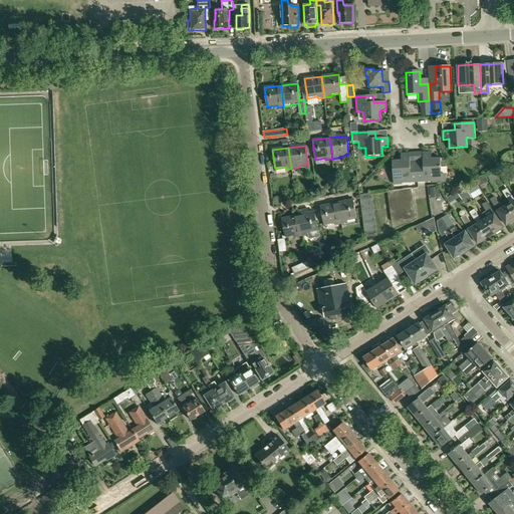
[(424,166),(417,167),(418,183),(432,182),(432,183),(445,182),(445,175),(442,175),(441,159),(431,159),(431,153),(423,153),(424,166)]
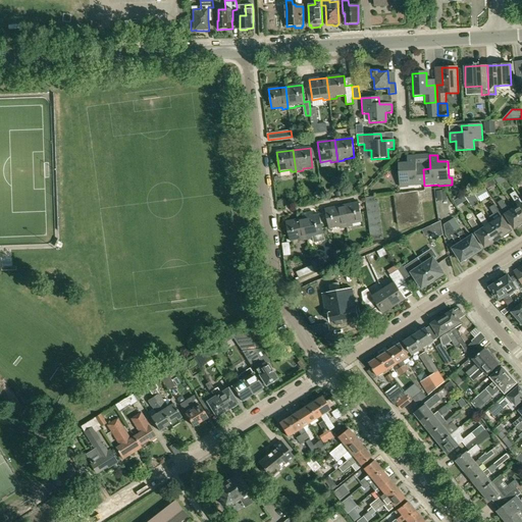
[(399,187),(424,186),(423,169),(416,169),(416,156),(407,157),(408,163),(398,163),(399,187)]
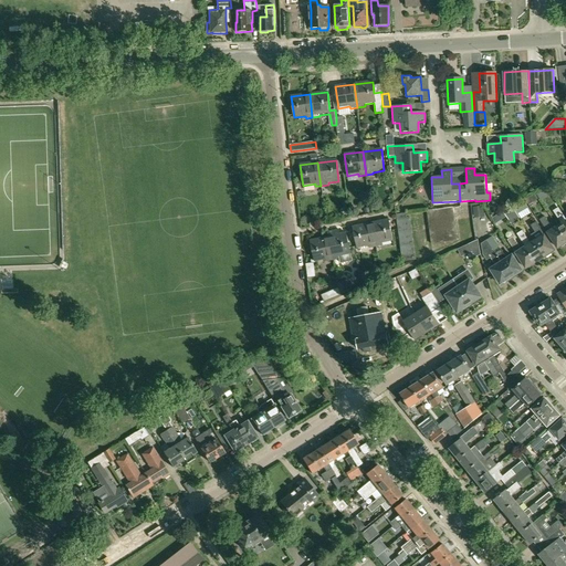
[(541,199),(552,192),(547,186),(537,192),(541,199)]
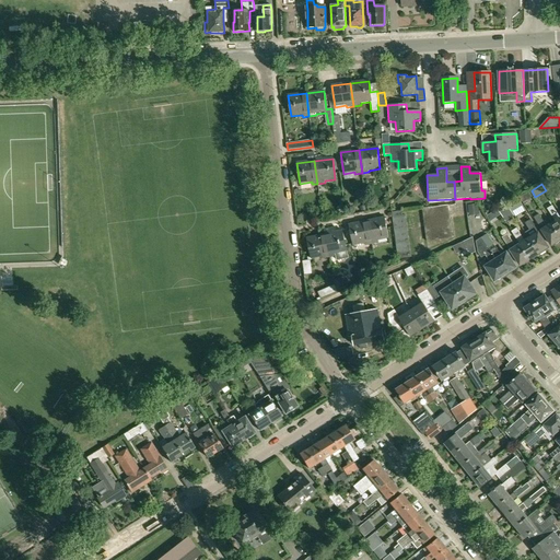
[(521,197),(524,202),(531,198),(528,193),(521,197)]
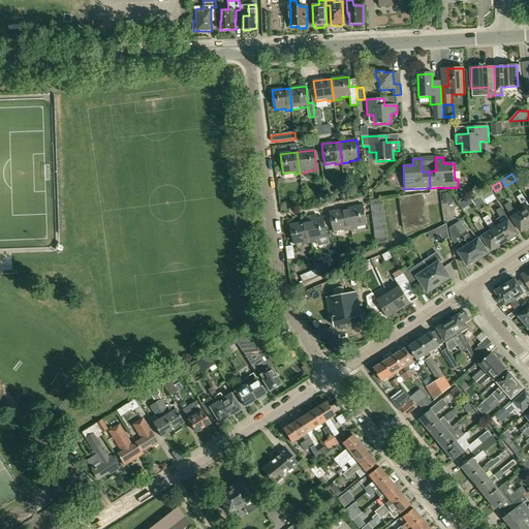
[(480,193),(484,199),(494,194),(490,187),(480,193)]
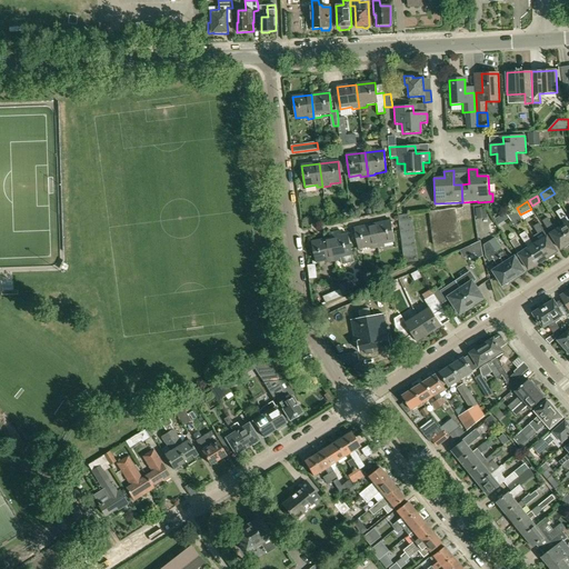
[(486,207),(476,208),(476,217),(487,216),(486,207)]
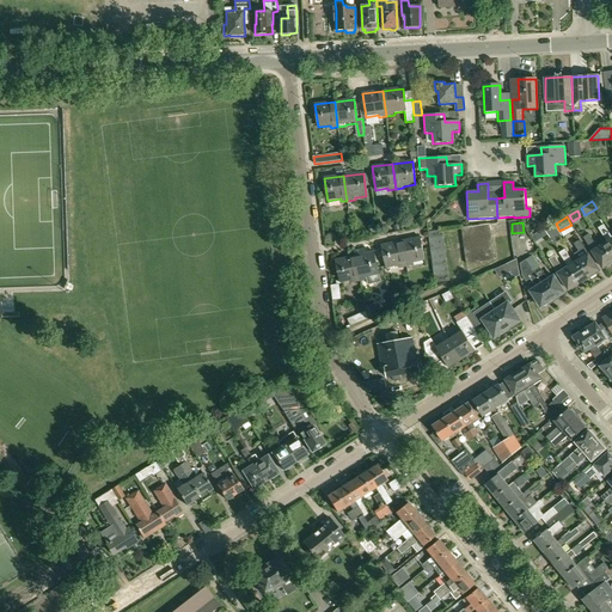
[(543,228),(548,236),(557,230),(554,224),(543,228)]
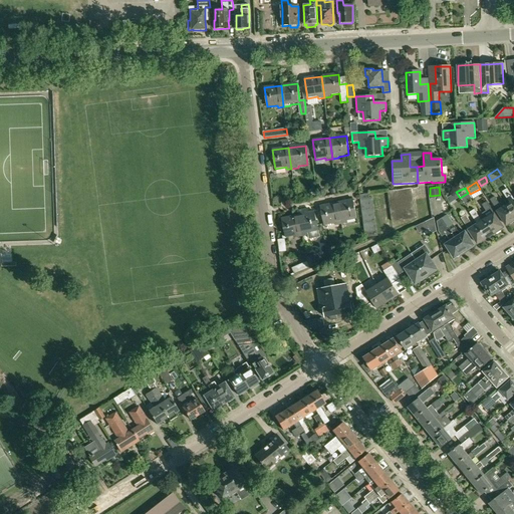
[(509,204),(505,206),(513,219),(513,200),(507,189),(502,192),(509,204)]
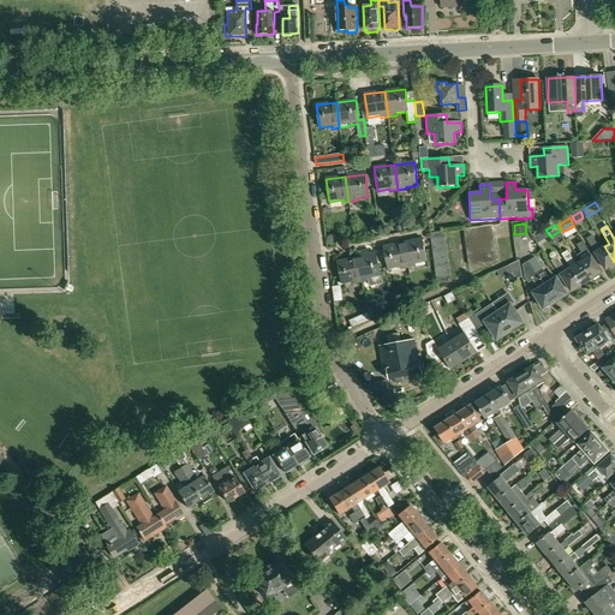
[(614,266),(614,262),(604,246),(599,250),(591,236),(585,239),(605,270),(609,268),(610,269),(614,266)]
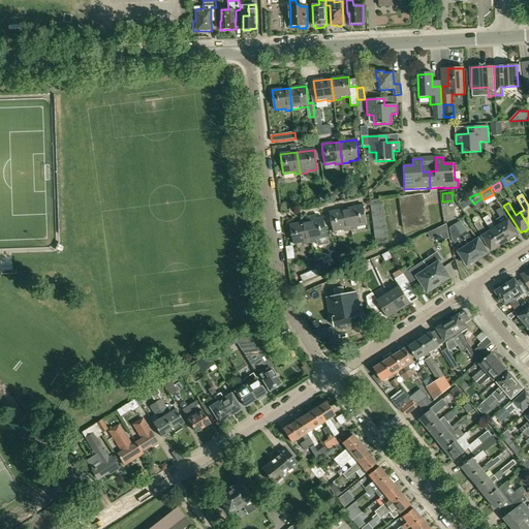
[(345,209),(350,230),(358,229),(358,226),(367,224),(362,205),(345,209)]
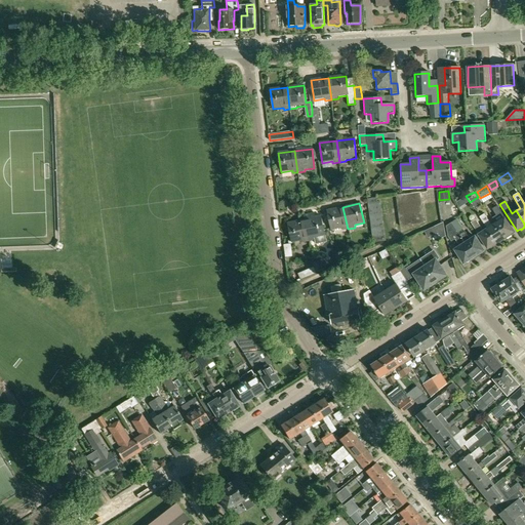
[(496,206),(491,209),(495,215),(492,218),(495,224),(506,239),(511,236),(510,235),(514,233),(505,219),(496,206)]
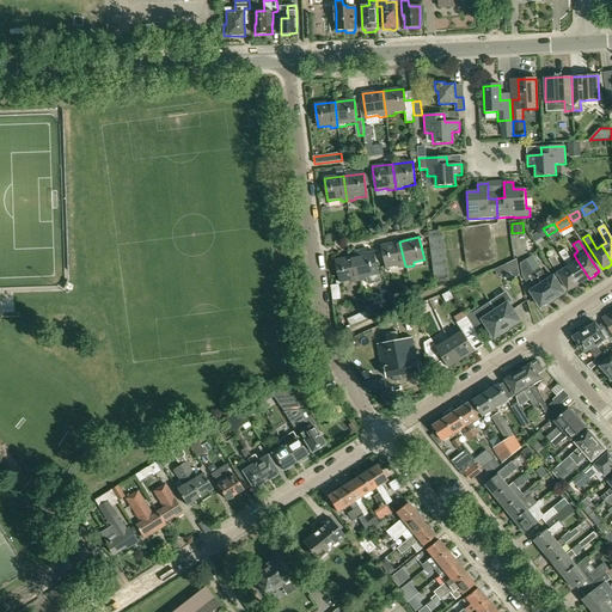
[(385,269),(399,265),(399,268),(405,267),(399,242),(380,245),(385,269)]
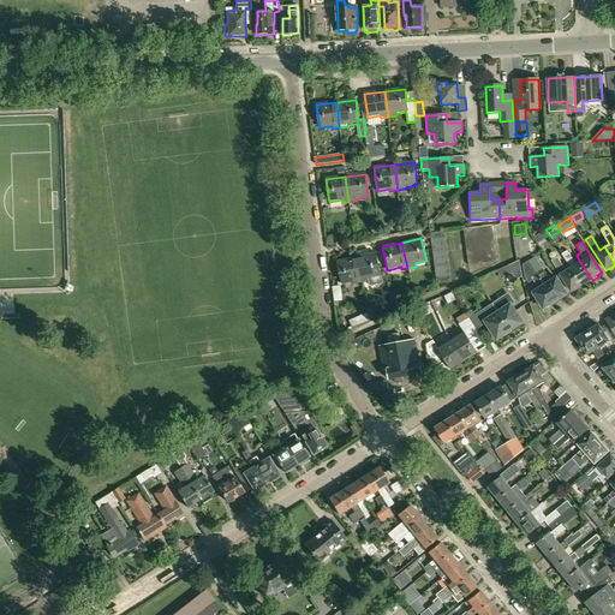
[(356,257),(360,282),(366,281),(368,286),(381,284),(375,254),(369,255),(368,250),(354,254),(356,257)]
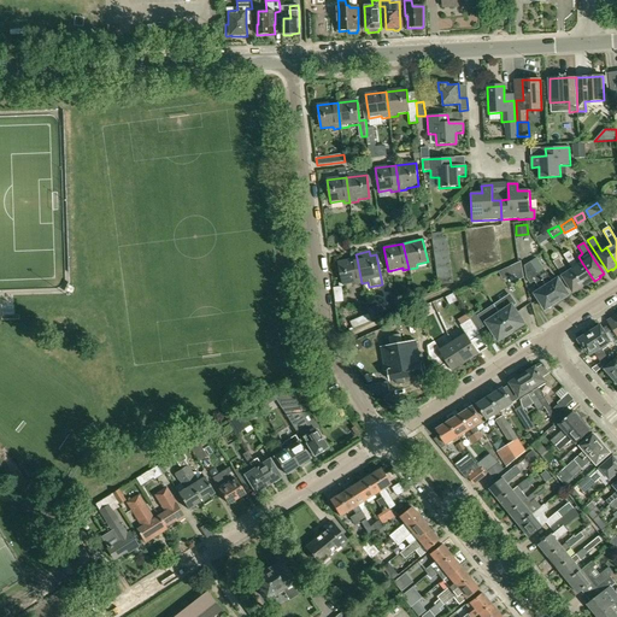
[(563,256),(573,270),(582,287),(586,285),(587,286),(594,281),(582,263),(577,266),(569,252),(563,256)]
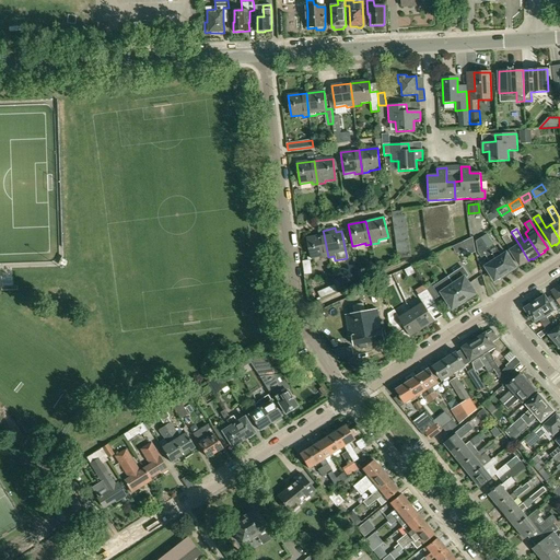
[(323,258),(328,257),(324,234),(305,238),(310,259),(323,256),(323,258)]
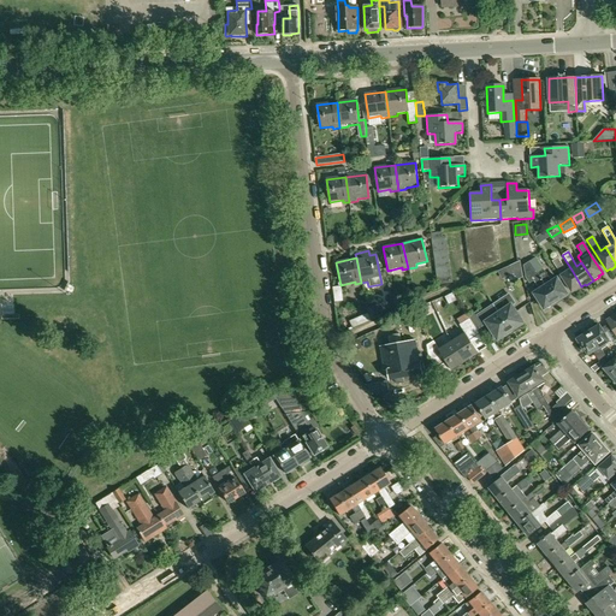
[(581,286),(572,270),(567,272),(557,258),(552,261),(572,292),(575,290),(576,291),(581,288),(580,286),(581,286)]
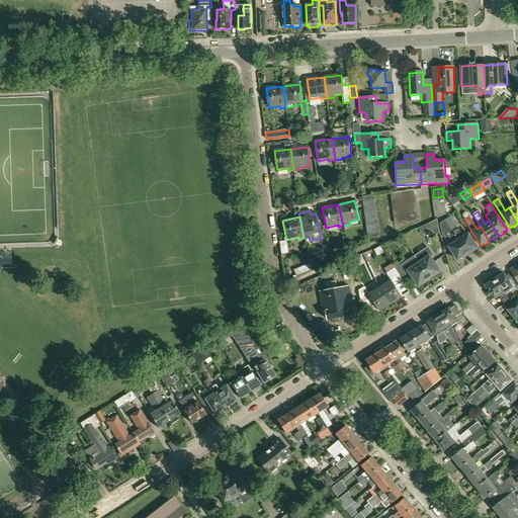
[(446,220),(440,223),(442,233),(445,238),(449,236),(454,243),(449,246),(453,254),(457,260),(459,259),(460,260),(463,258),(463,256),(468,253),(450,228),(446,220)]
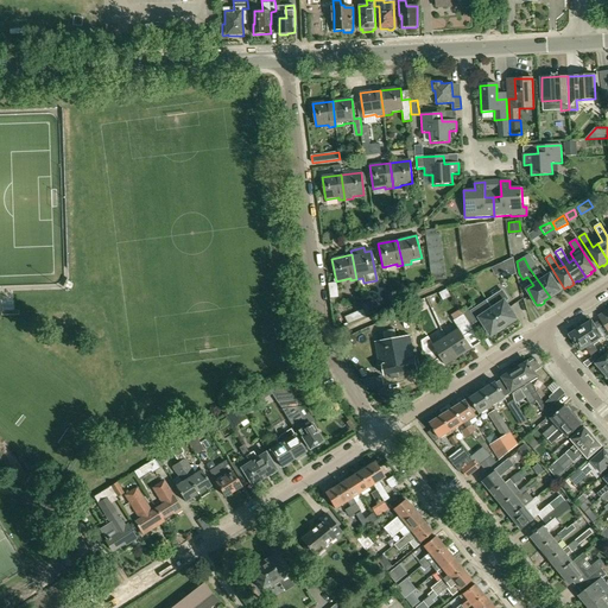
[(512,259),(502,264),(508,277),(515,273),(512,259)]
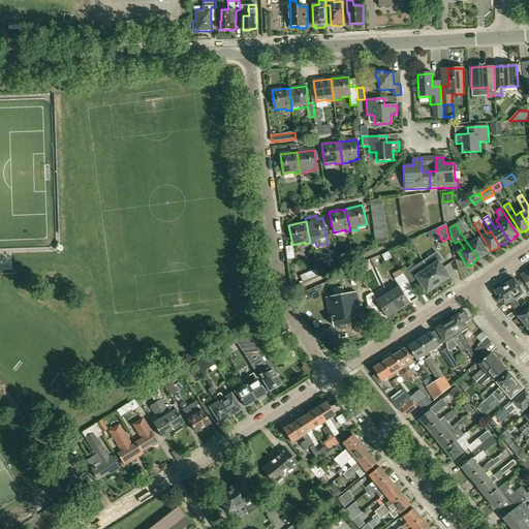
[(466,228),(460,232),(478,258),(483,256),(484,257),(487,255),(487,253),(488,252),(485,247),(478,239),(474,242),(466,228)]
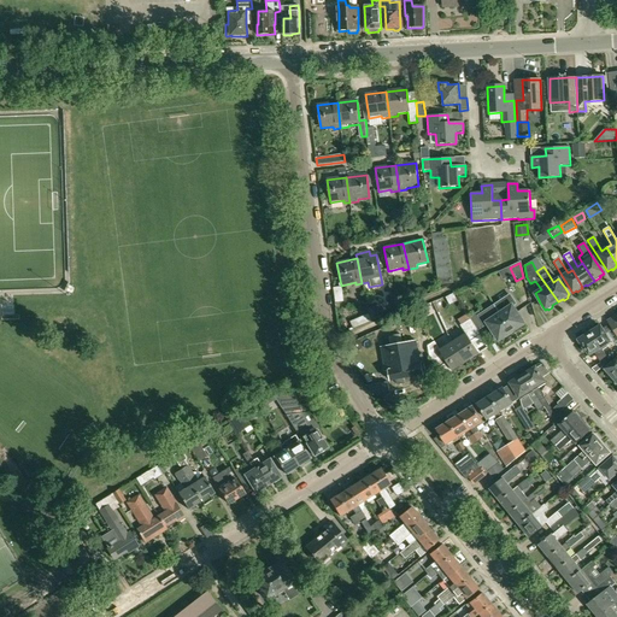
[(342,287),(334,288),(335,304),(344,303),(342,287)]
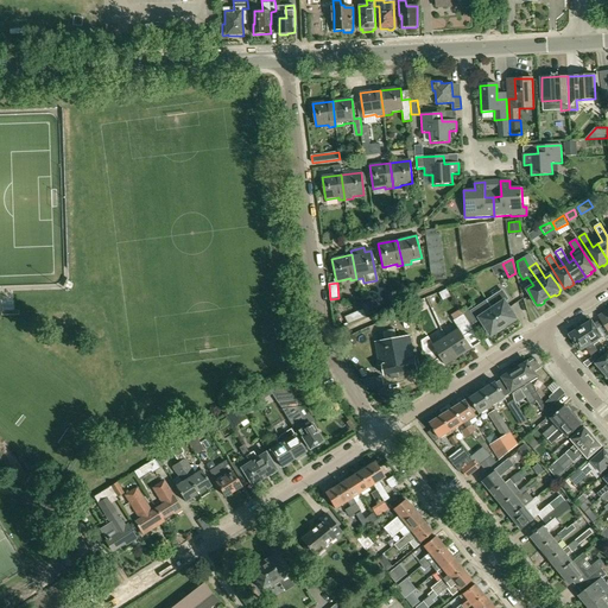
[(451,297),(449,293),(447,289),(439,292),(443,301),(451,297)]
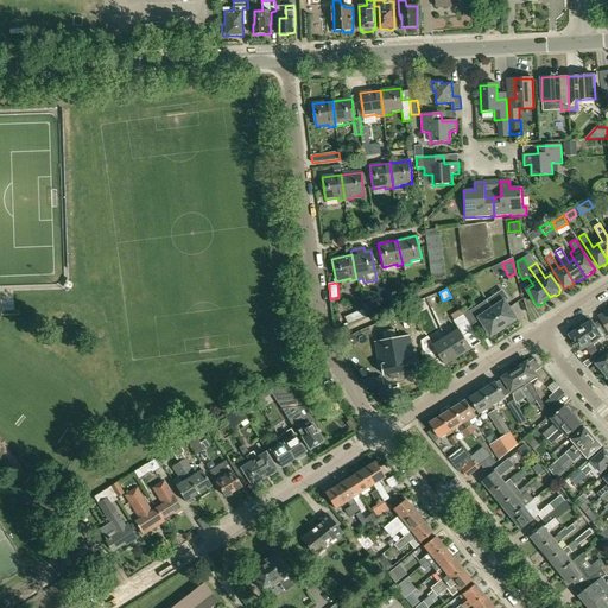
[(486,301),(504,328),(505,328),(505,327),(518,320),(506,302),(508,299),(502,290),(486,301)]
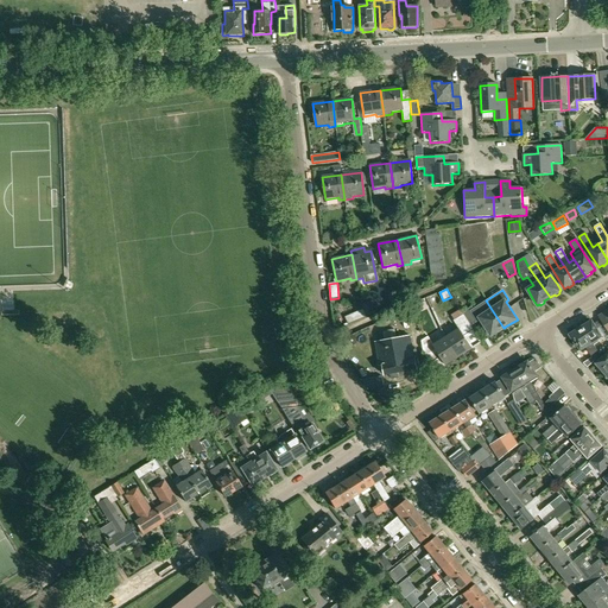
[(481,320),(488,330),(492,336),(498,331),(499,333),(504,329),(504,328),(486,301),(474,309),(473,306),(463,312),(470,324),(472,325),(481,320)]
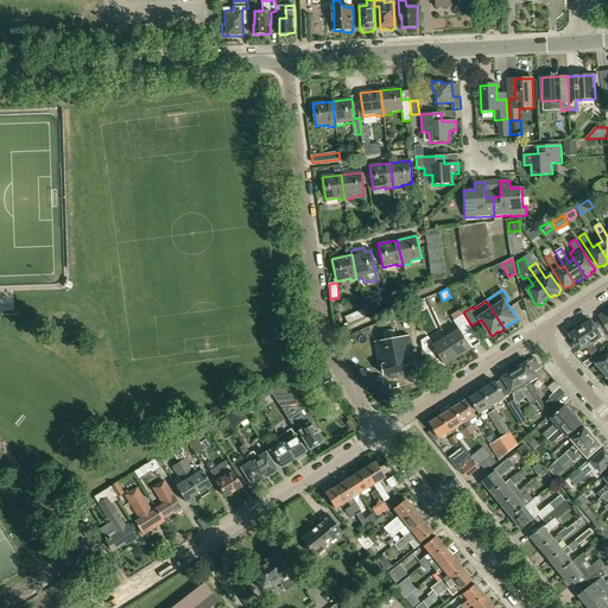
[(366,316),(362,309),(344,316),(348,323),(366,316)]
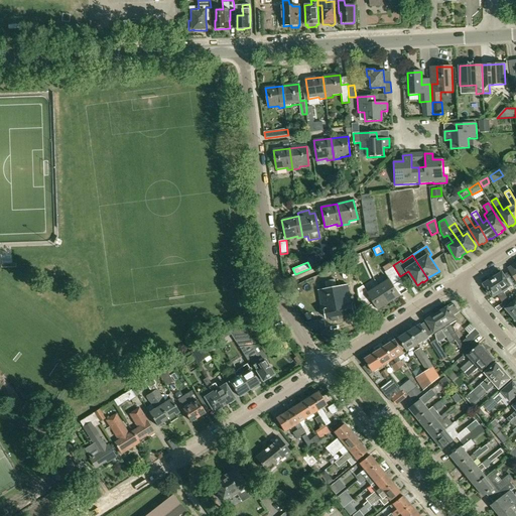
[(389,279),(378,286),(389,303),(400,296),(394,285),(402,280),(400,276),(399,275),(393,265),(391,262),(383,267),(386,271),(385,272),(389,279)]
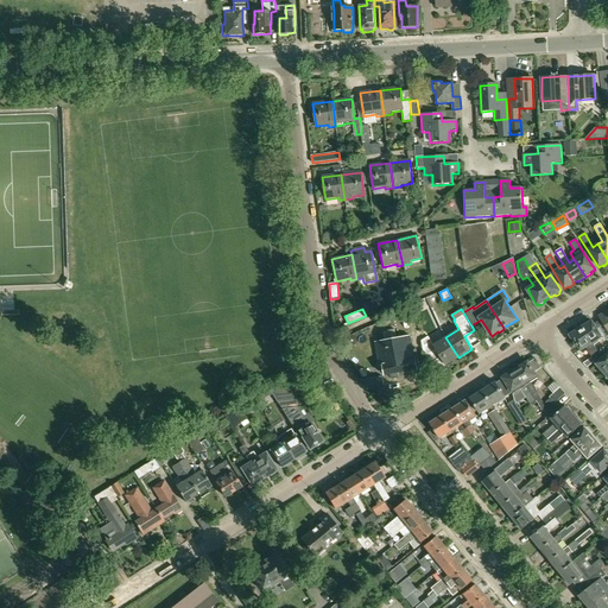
[(586,325),(581,328),(586,337),(588,336),(594,344),(600,341),(597,339),(603,336),(605,339),(607,336),(607,331),(600,320),(594,324),(591,321),(590,322),(589,321),(584,324),(586,325)]
